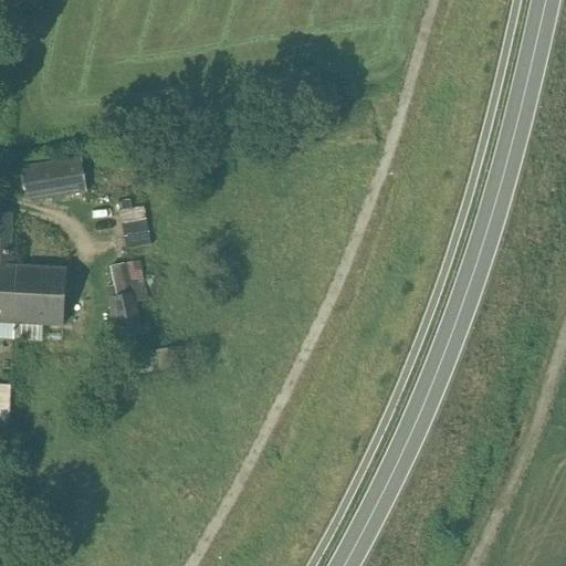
[(77,161),(22,169),(28,202),(82,194),(77,161)]
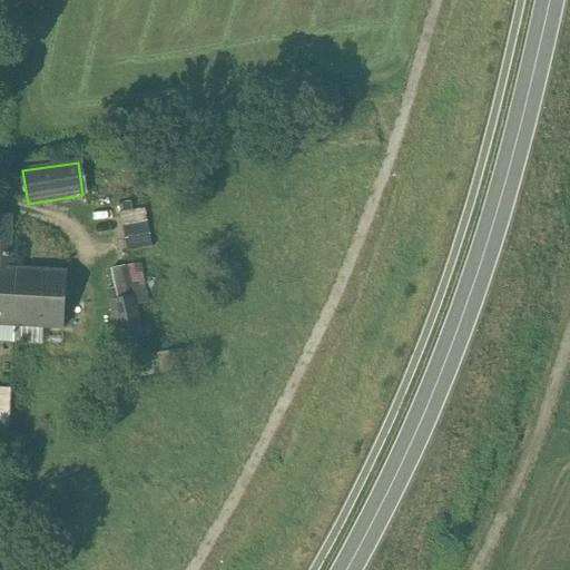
[(121,213),(130,252),(155,245),(146,207),(121,213)]
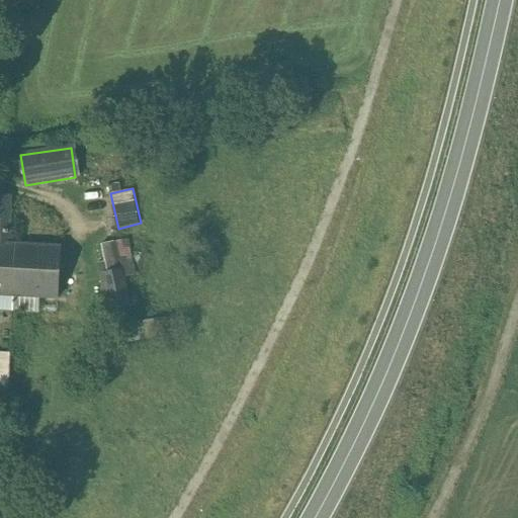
[(0,243),(0,295),(11,296),(14,244),(0,243)]
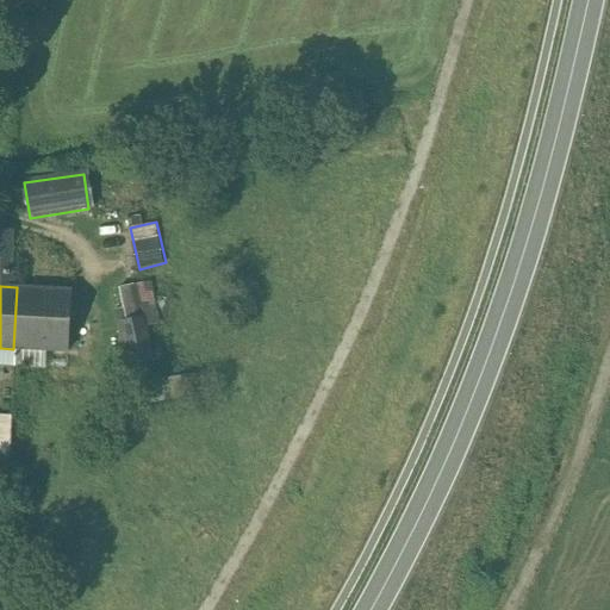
[(17,287),(13,349),(68,352),(72,291),(17,287)]
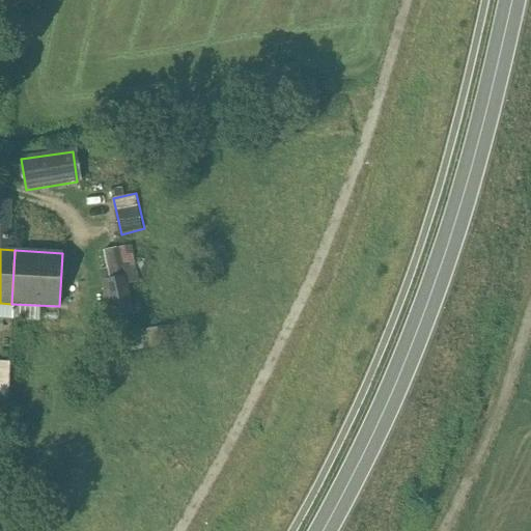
[(124,273),(102,278),(111,319),(134,315),(124,273)]
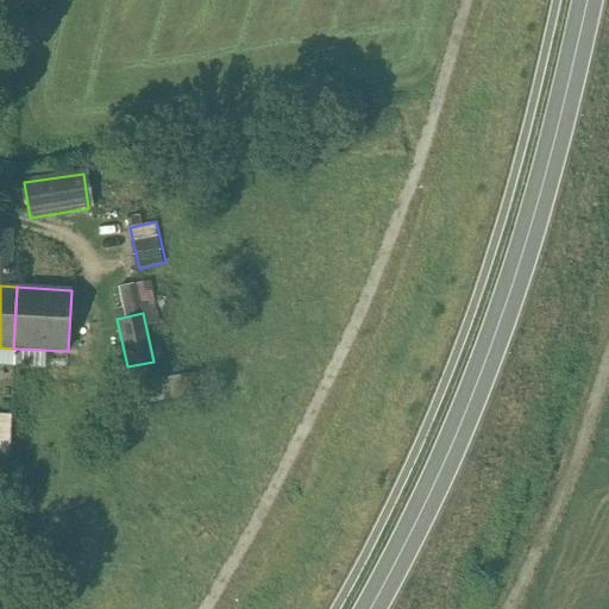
[(0,454),(12,454),(13,413),(0,412),(0,454)]
